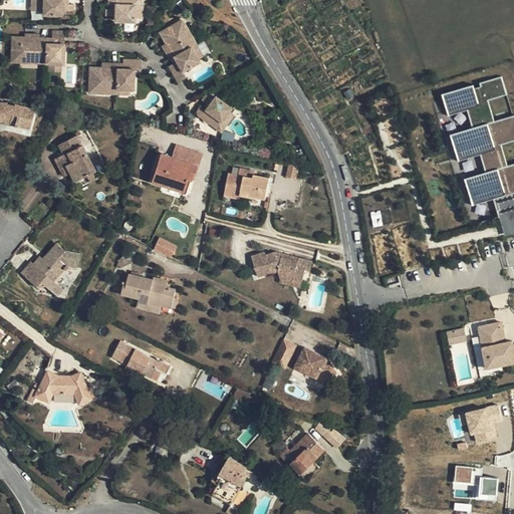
[(62,0),(30,0),(31,7),(37,6),(39,22),(58,20),(56,3),(63,2),(62,0)]
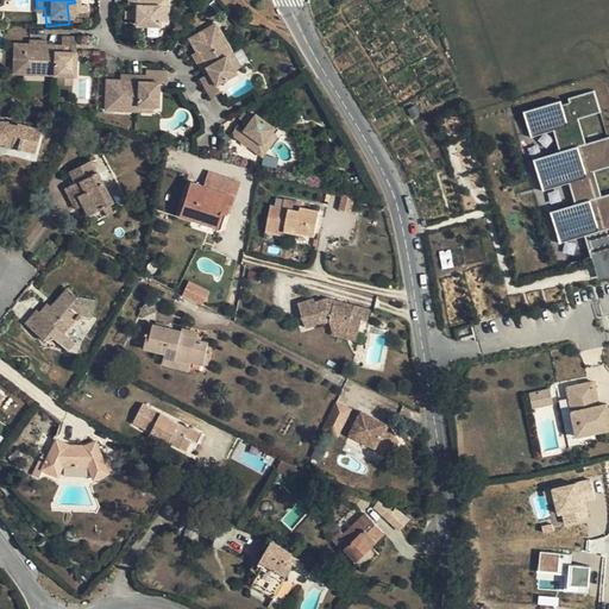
[(158,0),(121,0),(123,7),(130,7),(130,14),(130,26),(154,27),(154,23),(154,7),(159,7),(158,0)]
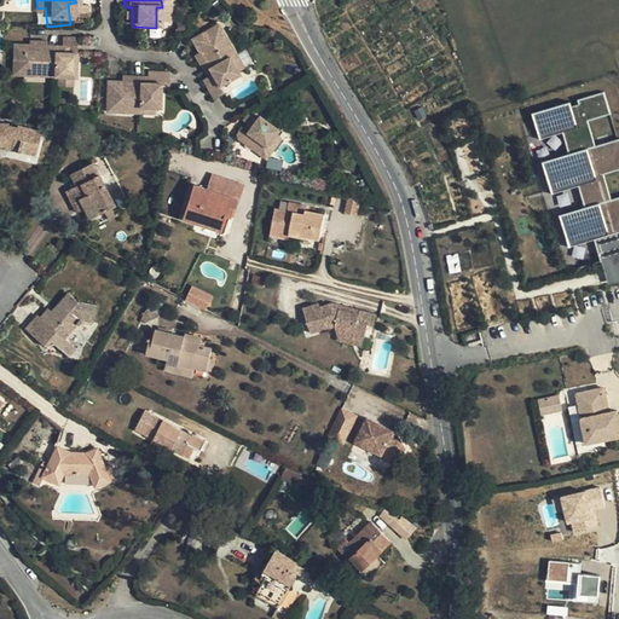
[(214,24),(187,39),(196,53),(198,58),(194,61),(200,71),(204,68),(208,74),(198,80),(210,99),(220,92),(217,87),(229,80),(237,74),(235,70),(226,56),(231,53),(225,42),(220,45),(215,35),(219,33),(220,33),(214,24)]
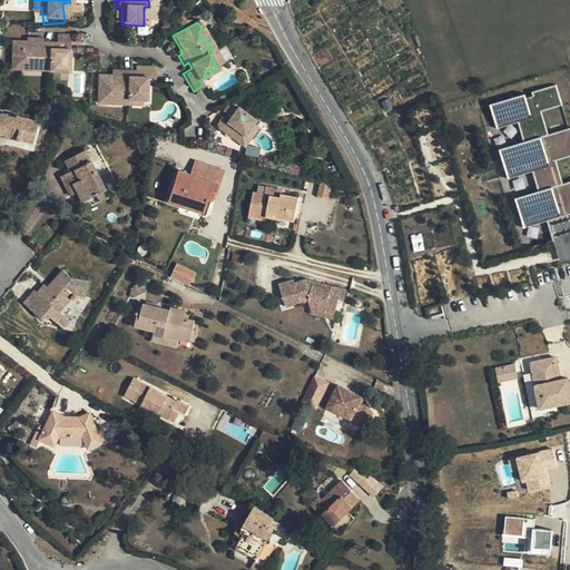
[(26,47),(7,47),(6,75),(17,75),(17,70),(27,71),(27,75),(38,75),(37,71),(45,70),(46,76),(67,75),(67,39),(57,39),(51,39),(51,52),(45,52),(45,47),(37,47),(37,43),(26,43),(26,47)]
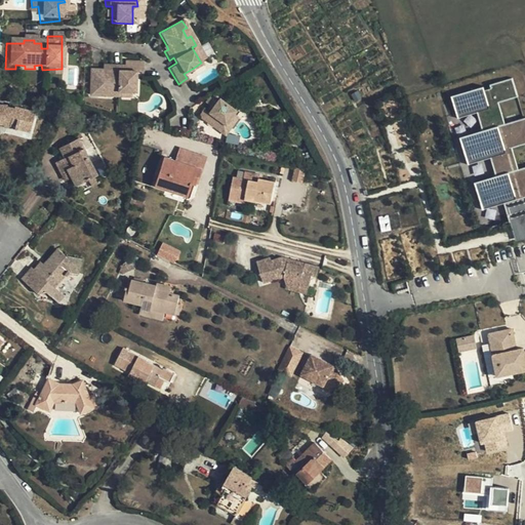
[(196,45),(192,47),(199,59),(203,57),(196,45)]
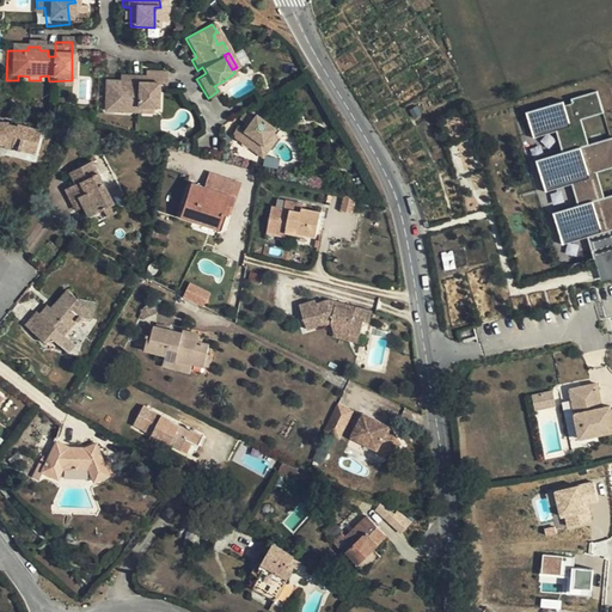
[(163,72),(145,73),(145,84),(155,84),(163,84),(163,72)]
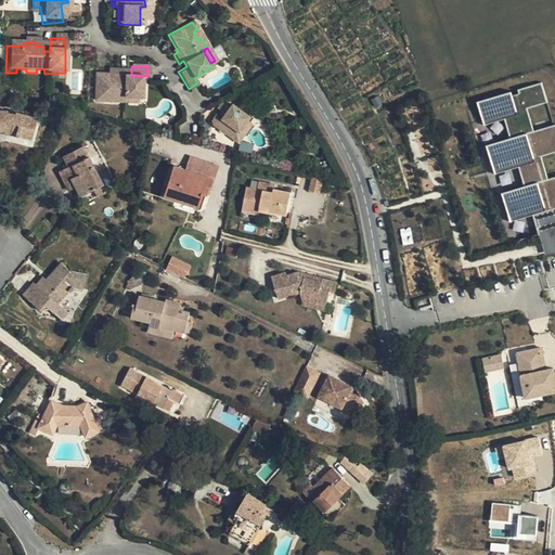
[(112,76),(93,77),(93,103),(103,104),(103,99),(113,99),(113,103),(123,103),(123,99),(137,99),(141,99),(141,98),(141,76),(131,76),(123,76),(123,72),(112,71),(112,76)]
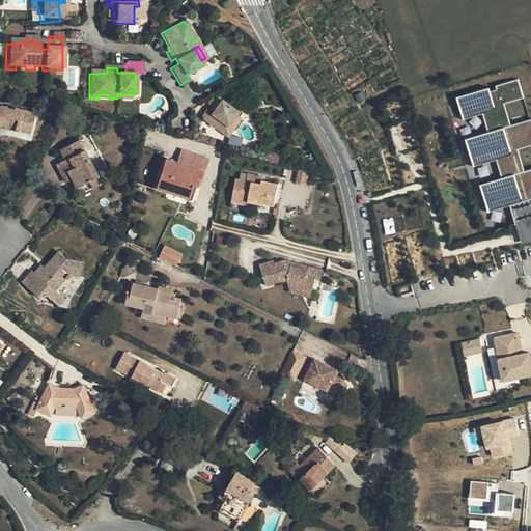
[(524,243),(530,241),(530,170),(526,172),(518,148),(530,144),(530,119),(511,124),(505,104),(524,98),(519,79),(497,85),(498,88),(492,90),(491,87),(457,95),(465,118),(484,112),(490,131),(468,137),(475,165),(498,159),(503,177),(482,184),(491,211),(511,204),(524,243)]
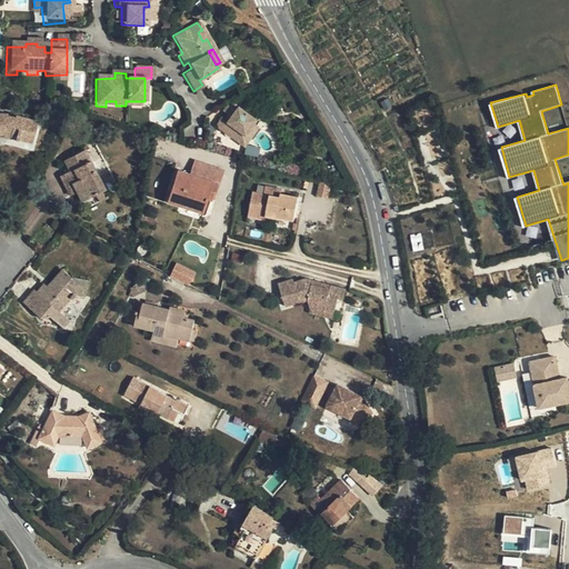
[(231,115),(235,109),(226,103),(222,109),(231,115)]
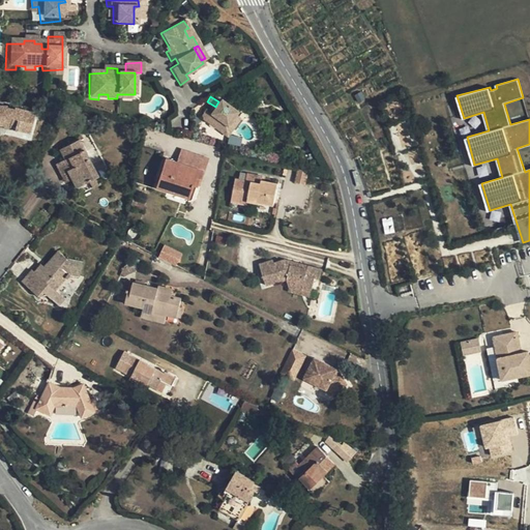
[(227,135),(233,126),(229,123),(235,114),(238,110),(221,98),(218,101),(215,107),(211,113),(205,109),(200,117),(227,135)]
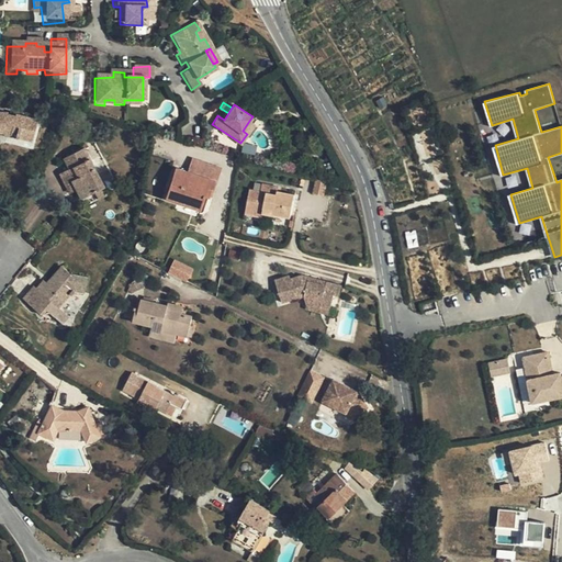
[(8,113),(8,111),(0,111),(0,132),(4,132),(6,134),(19,135),(33,139),(38,120),(17,114),(15,115),(8,113)]
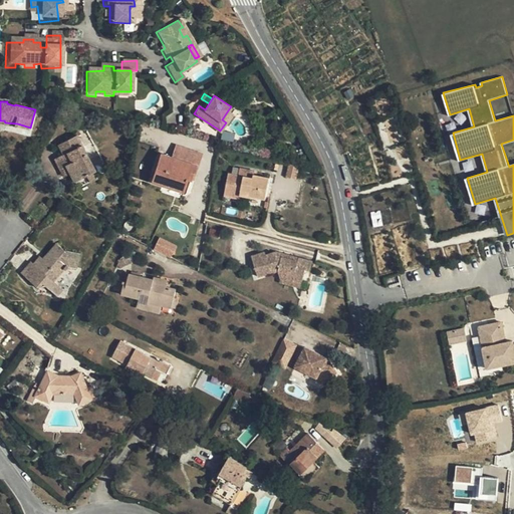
[(232,112),(228,110),(222,119),(226,122),(232,112)]
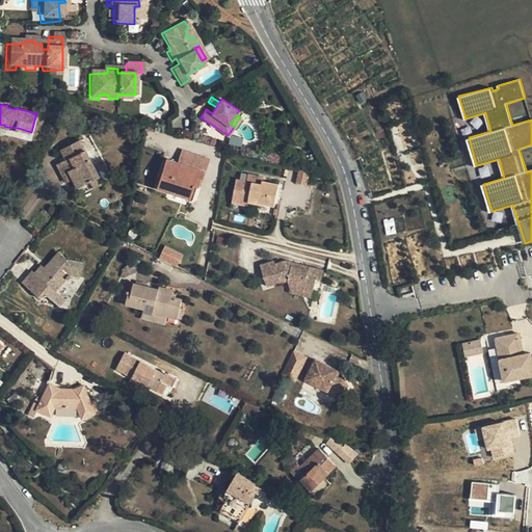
[(408,122),(397,123),(398,150),(409,150),(408,122)]
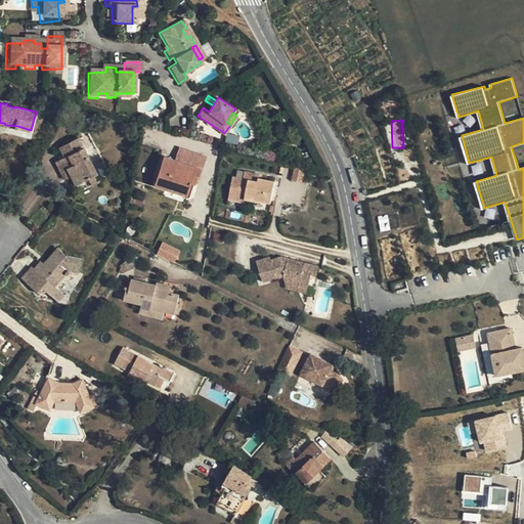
[(66,171),(69,178),(73,177),(77,184),(89,178),(97,173),(79,137),(60,147),(66,157),(56,162),(61,172),(66,171)]
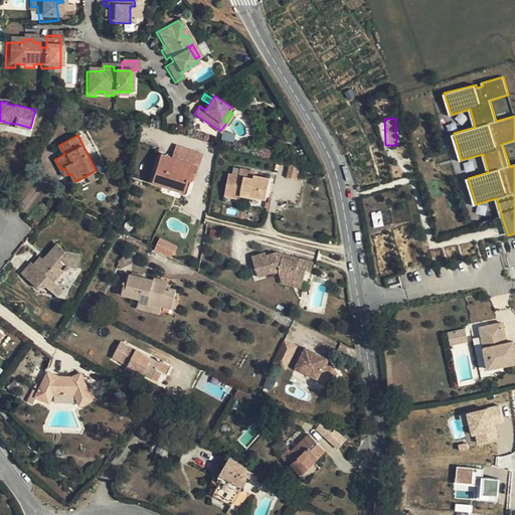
[(196,165),(162,154),(154,181),(183,191),(187,179),(191,180),(196,165)]
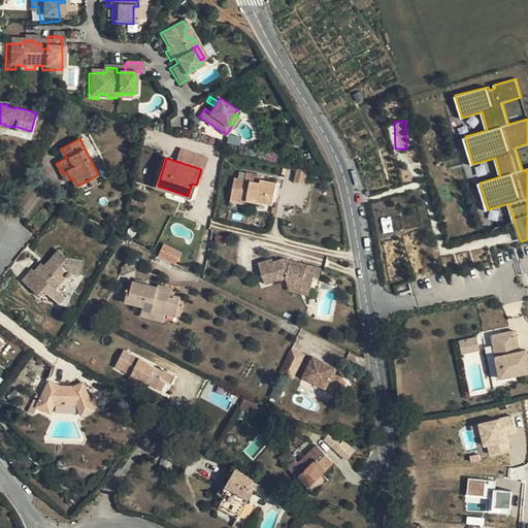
[(248,171),(245,179),(251,180),(251,184),(260,186),(261,178),(262,174),(248,171)]
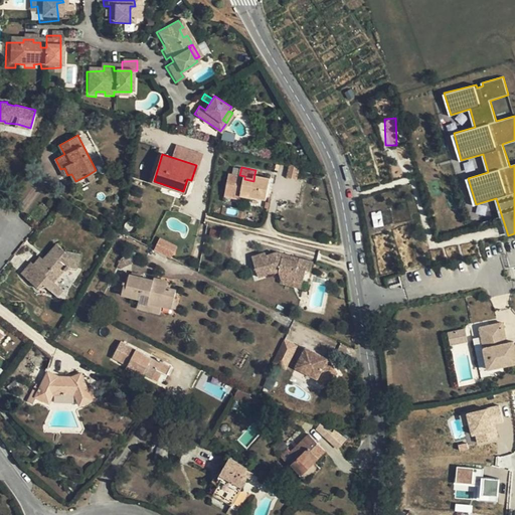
[(100,178),(96,170),(88,175),(92,182),(100,178)]
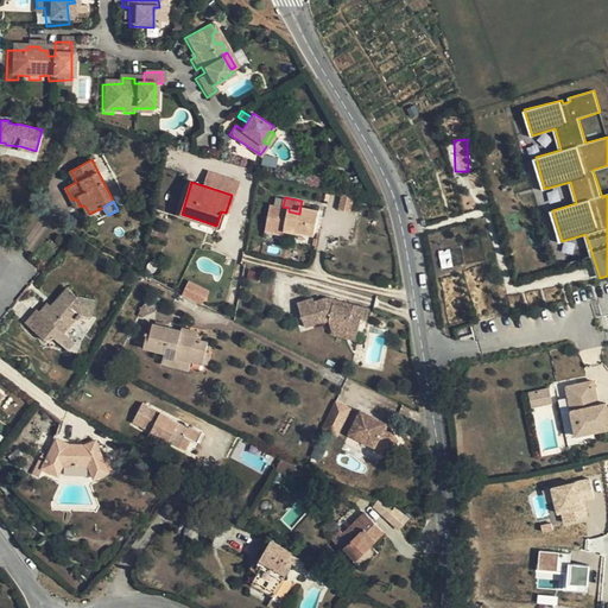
[(315,235),(316,228),(318,219),(320,209),(301,206),(299,214),(289,211),(289,208),(283,207),(271,204),(266,230),(284,234),(285,230),(297,233),(297,232),(315,235)]
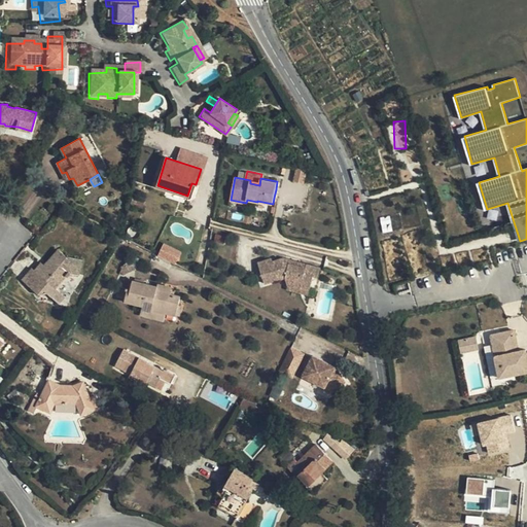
[(132,204),(143,207),(145,200),(133,198),(132,204)]
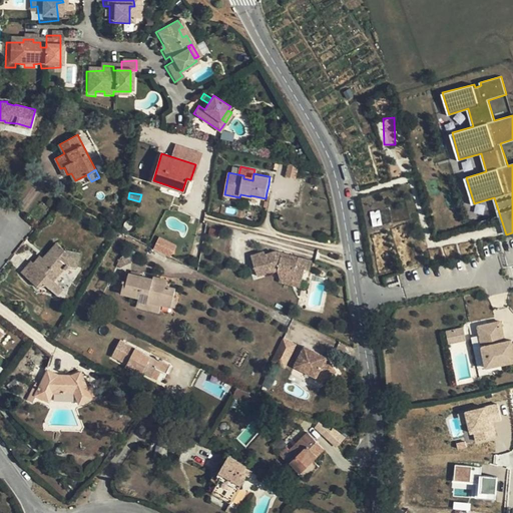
[(371,226),(381,225),(380,210),(370,211),(371,226)]
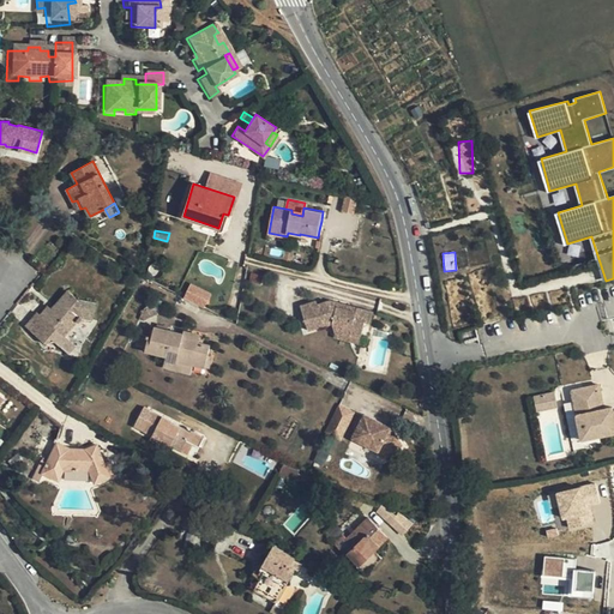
[(206,307),(211,290),(187,286),(184,301),(206,307)]
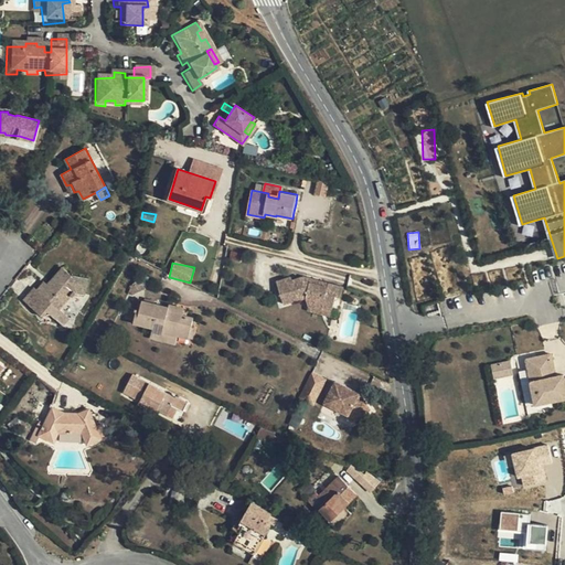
[(34,288),(24,299),(34,308),(39,302),(56,318),(62,311),(60,308),(74,291),(84,294),(87,278),(72,276),(62,267),(49,284),(44,281),(36,290),(34,288)]
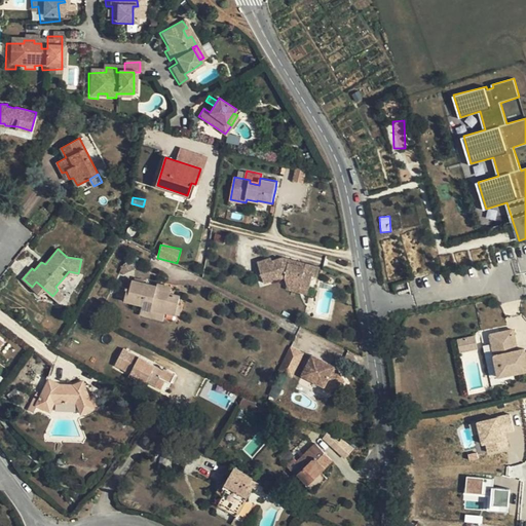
[(284,261),(283,257),(271,261),(271,258),(258,262),(264,283),(286,275),(288,283),(300,287),(301,284),(309,286),(313,274),(317,275),(320,267),(298,261),(297,264),(284,261)]
